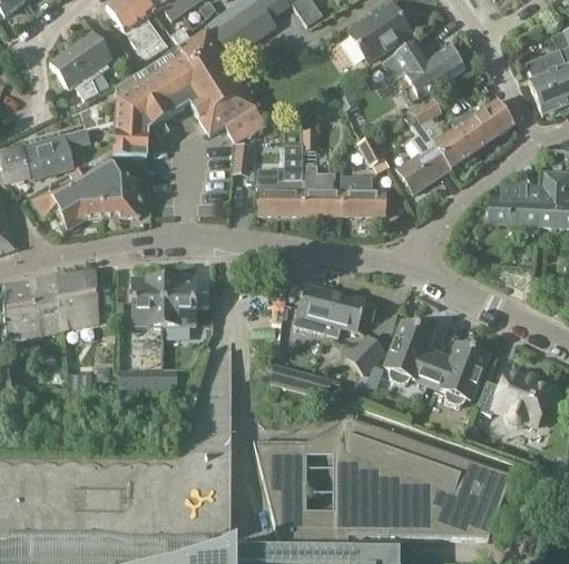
[(0,0),(0,8),(5,15),(26,0),(0,0)]
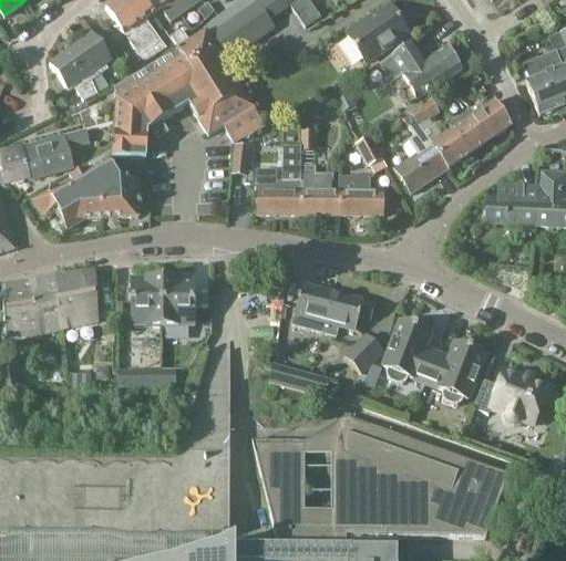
[(106,6),(146,60),(160,52),(121,0),(114,0),(106,6)]
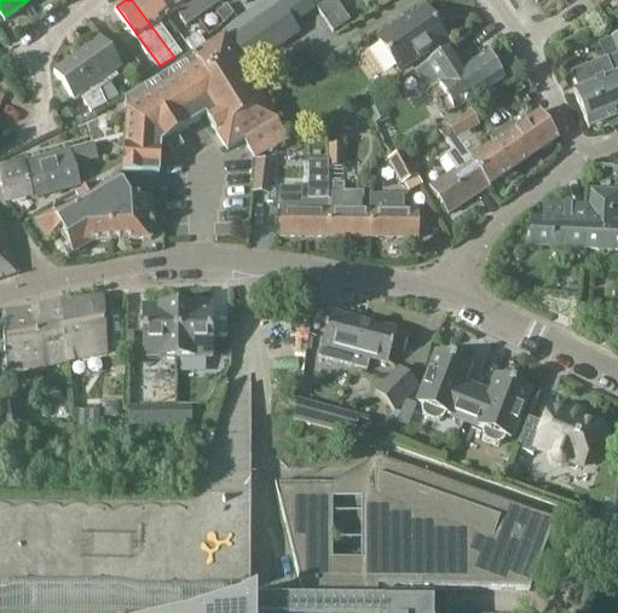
[(132,0),(174,57),(183,51),(166,28),(165,29),(157,19),(168,11),(160,0),(132,0)]
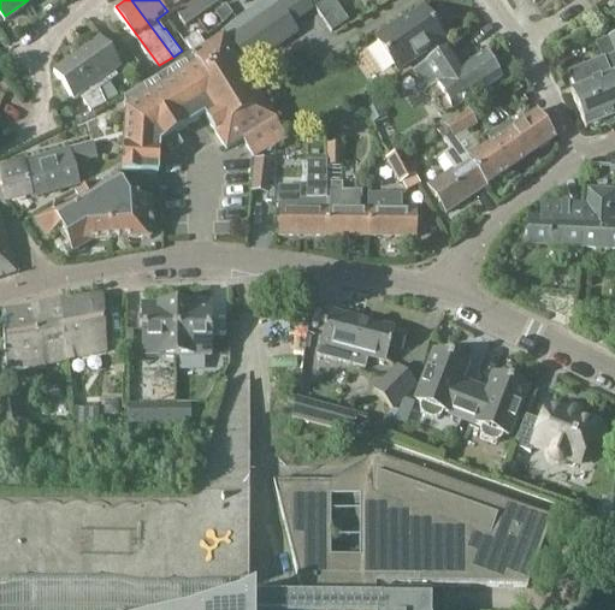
[(159,0),(167,11),(175,6),(185,22),(195,16),(183,0),(159,0)]
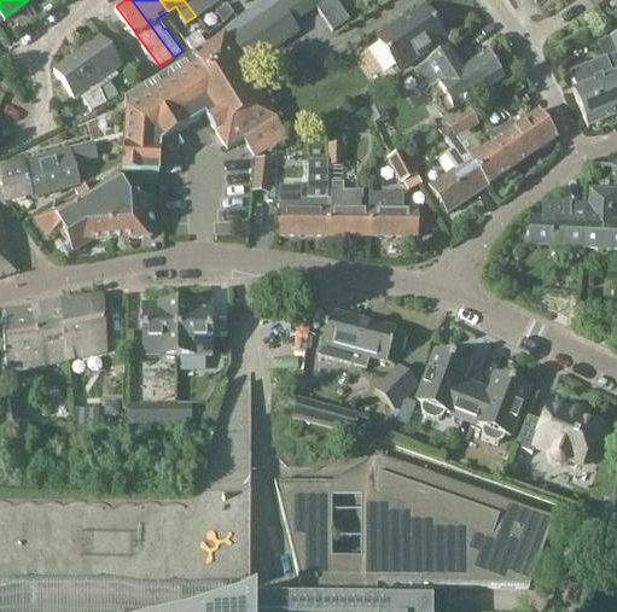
[(184,0),(196,16),(217,0),(184,0)]
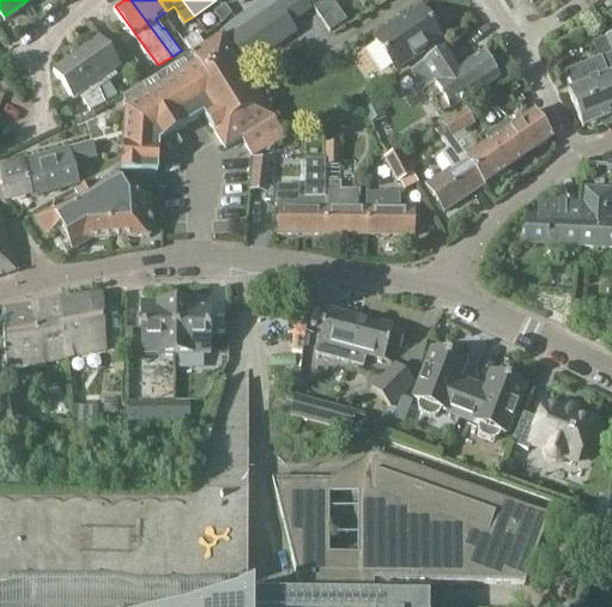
[(256,0),(236,14),(220,28),(222,31),(223,30),(225,35),(228,34),(249,64),(298,29),(292,20),(310,8),(308,5),(311,2),(309,0),(256,0)]
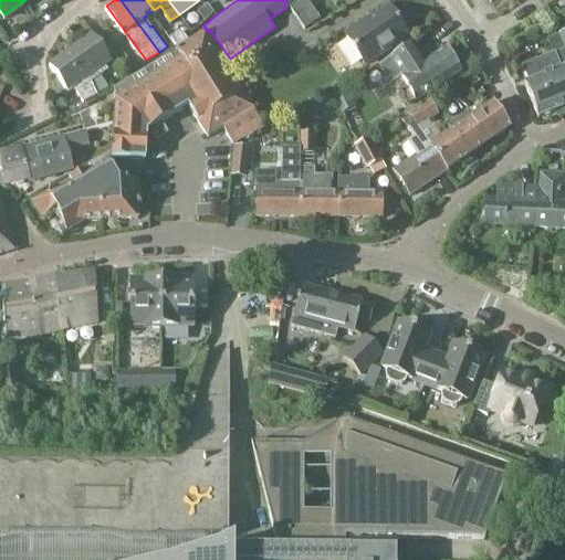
[(299,16),(311,8),(305,0),(292,0),(289,2),(299,16)]
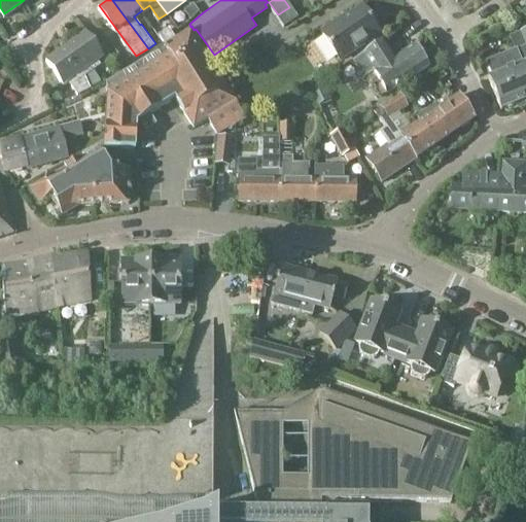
[(339,16),(321,29),(340,57),(380,28),(362,3),(340,19),(339,16)]
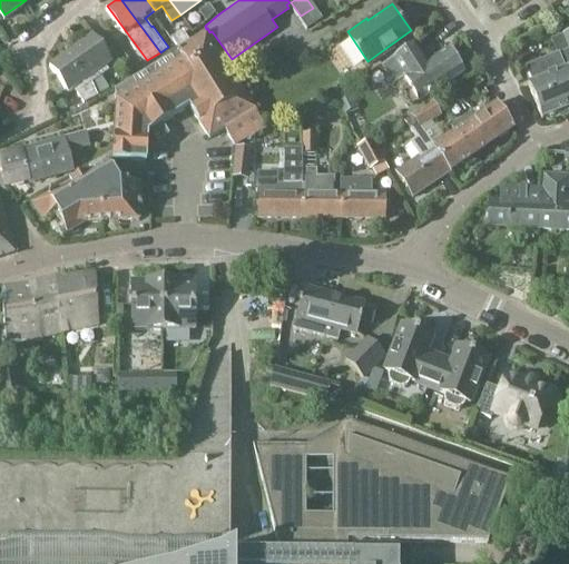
[(183,27),(172,35),(179,46),(183,43),(190,39),(183,27)]
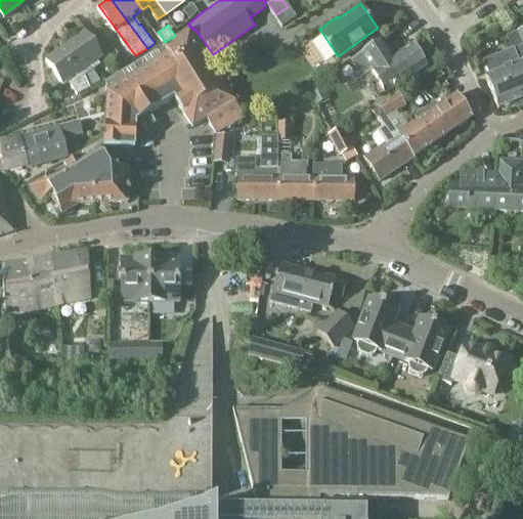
[(107,89),(104,142),(134,143),(136,124),(136,118),(175,94),(193,125),(208,116),(217,131),(245,115),(192,30),(190,26),(189,27),(175,36),(168,40),(165,42),(163,44),(105,79),(107,89)]
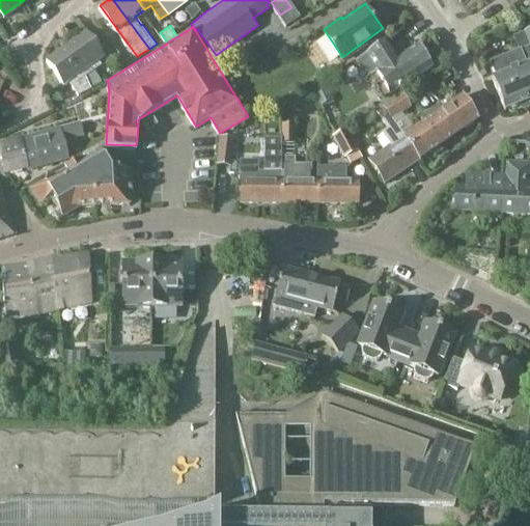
[(529,28),(526,30),(529,37),(529,43),(493,58),(499,73),(493,75),(505,107),(529,97),(529,28)]
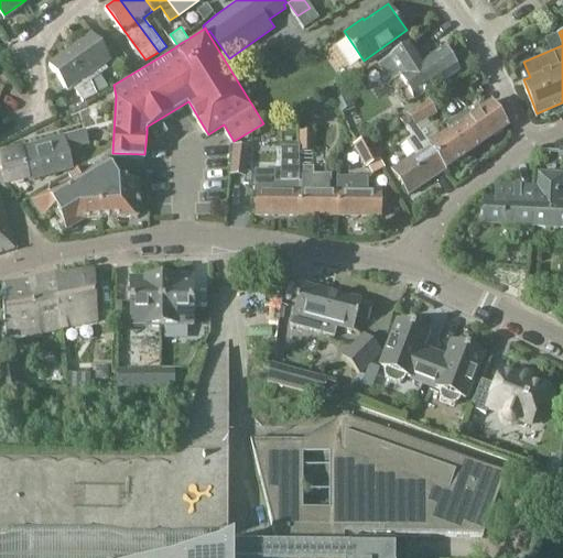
[(72,47),(91,78),(108,66),(105,61),(110,57),(93,32),(72,47)]
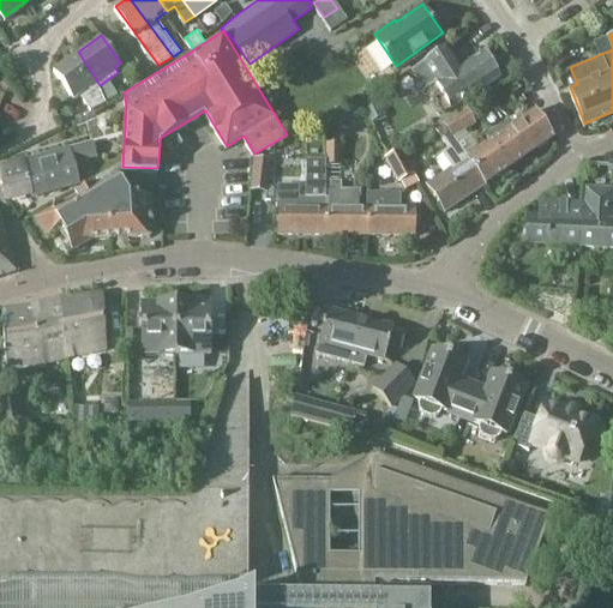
[(452,104),(500,73),(484,48),(462,61),(450,43),(413,67),(425,86),(436,79),(452,104)]
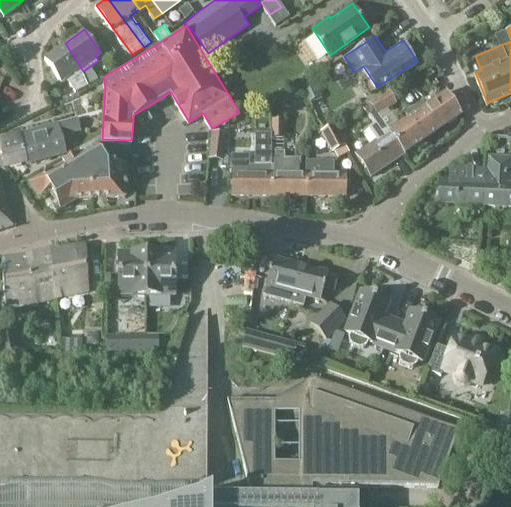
[(62,79),(67,76),(76,89),(88,83),(83,71),(65,43),(46,56),(62,79)]
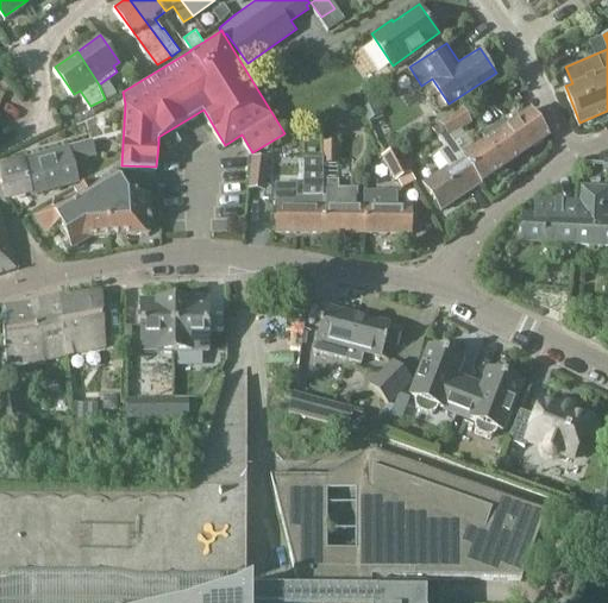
[(383,111),(375,93),(358,101),(368,119),(383,111)]
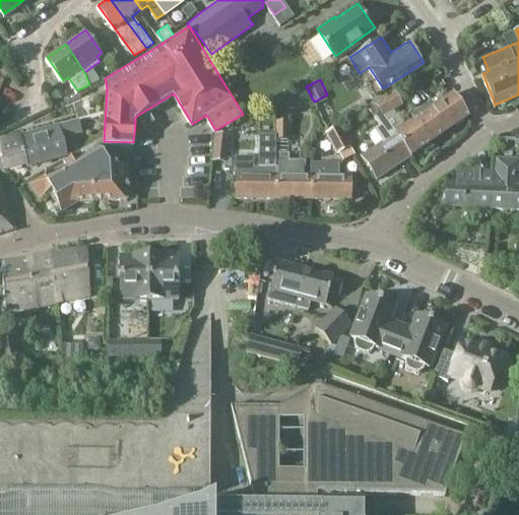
[(395,88),(375,101),(410,152),(469,114),(454,90),(437,103),(433,98),(411,113),(414,118),(405,124),(395,108),(403,103),(395,88)]
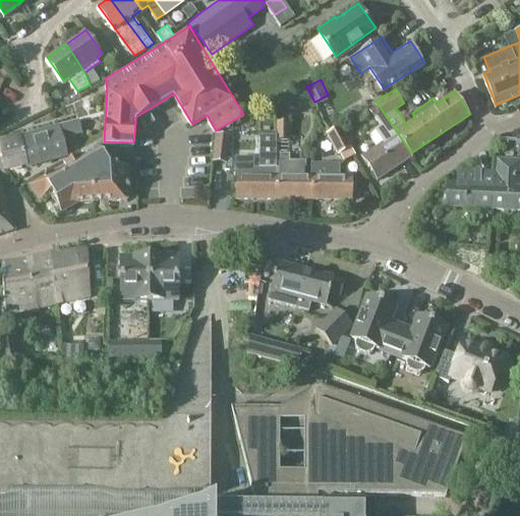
[(376,127),(384,139),(362,154),(378,176),(411,153),(376,101),(368,105),(381,123),(376,127)]
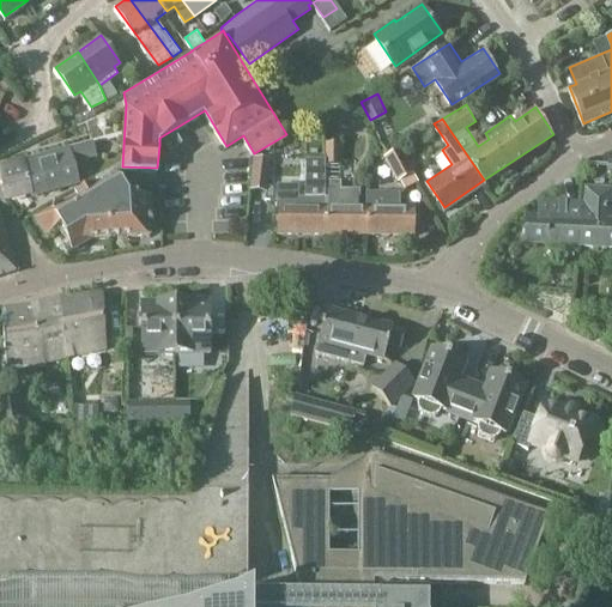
[(30,189),(31,192),(79,178),(74,161),(100,152),(94,138),(0,162),(0,173),(6,195),(30,189)]
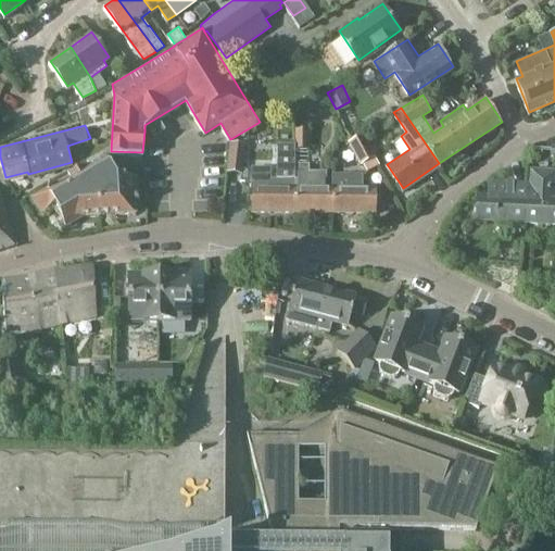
[(295,147),(310,147),(310,125),(295,125),(295,128),(295,141),(295,147)]
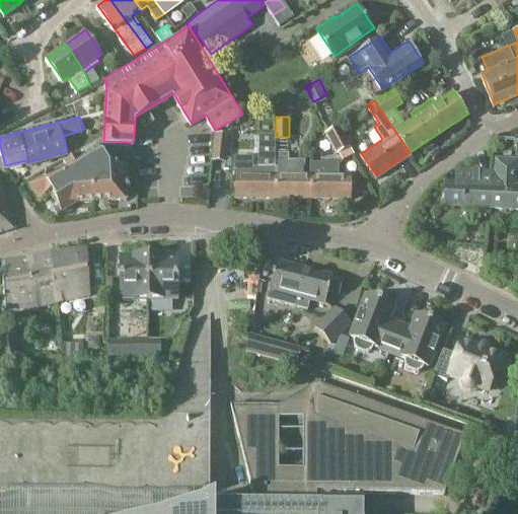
[(354,150),(340,123),(327,129),(337,149),(339,149),(342,155),(354,150)]
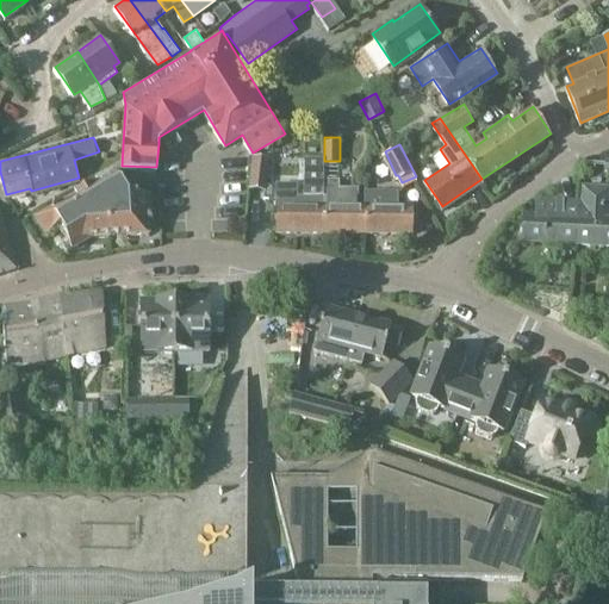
[(269,155),(253,153),(249,186),(266,187),(269,155)]
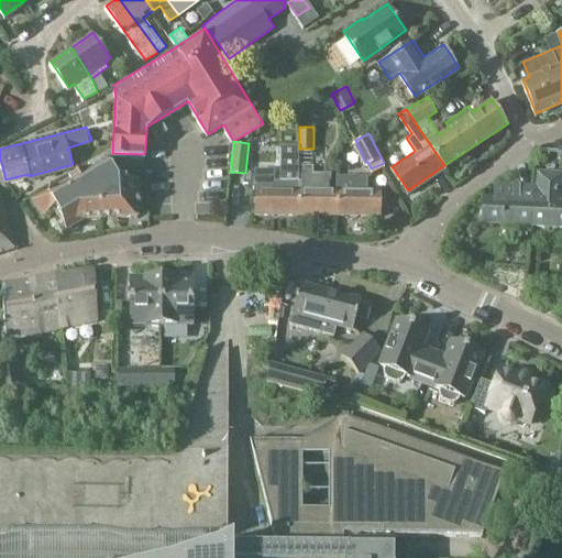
[(550,150),(558,150),(558,153),(561,153),(561,142),(559,142),(558,148),(538,146),(538,152),(550,152),(550,150)]
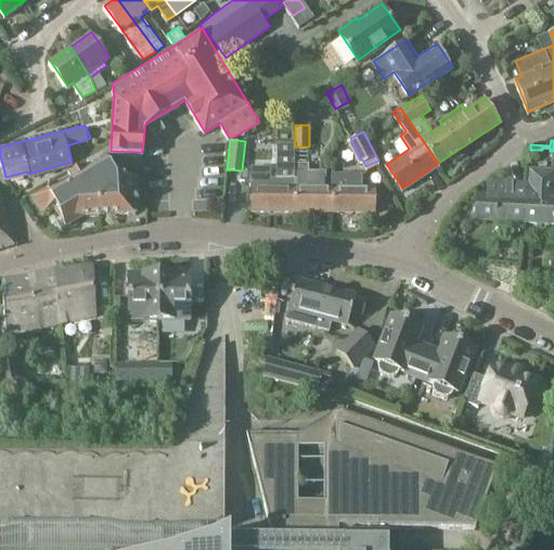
[(252,207),(294,208),(295,161),(295,146),(295,141),(278,141),(277,176),(270,176),(271,164),(252,164),(252,183),(252,207)]
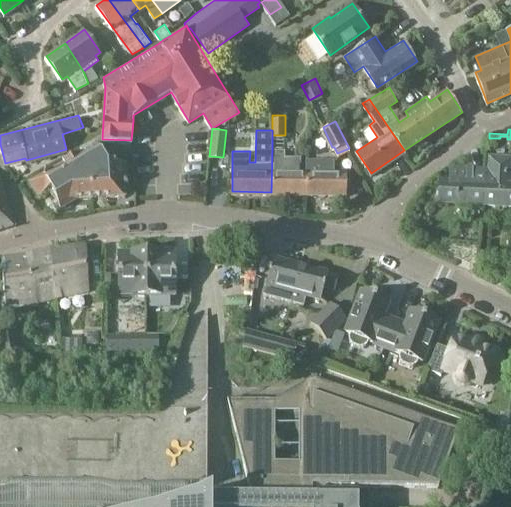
[(75,197),(92,196),(92,175),(89,176),(89,168),(96,167),(107,161),(94,141),(30,179),(39,195),(51,187),(61,206),(75,197)]
